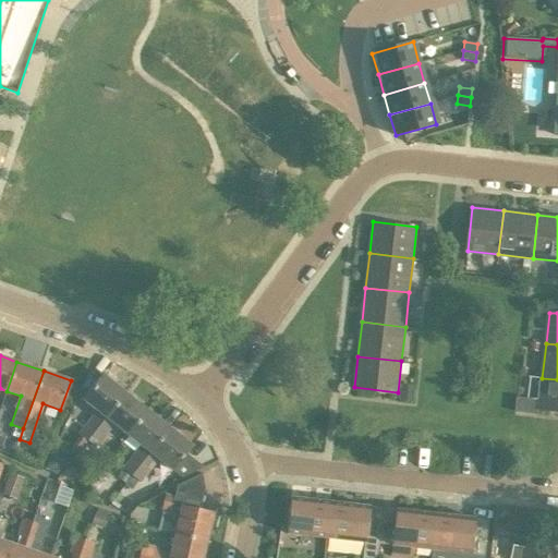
[(77,434),(86,440),(124,392),(101,375),(82,399),(96,410),(77,434)]
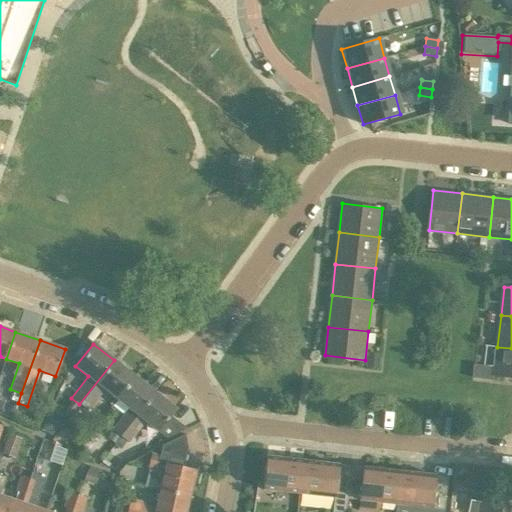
[(511,348),(497,347),(494,376),(511,377),(511,348)]
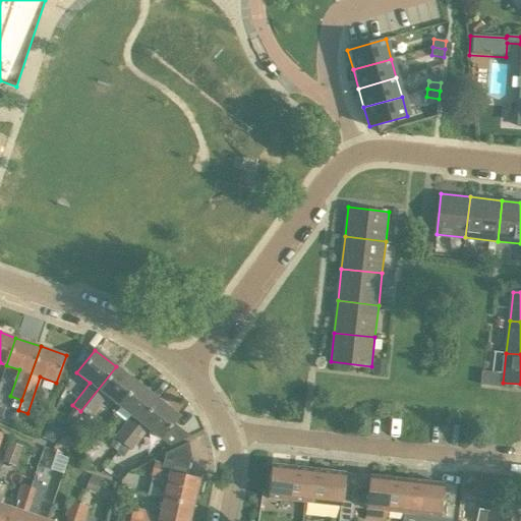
[(106,397),(118,406),(136,383),(116,366),(80,411),(89,418),(106,397)]
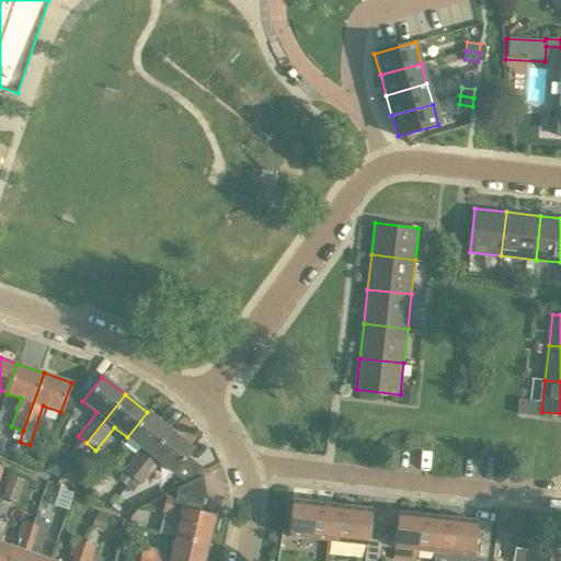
[(117,479),(125,485),(170,431),(147,412),(127,437),(140,447),(122,470),(124,471),(117,479)]
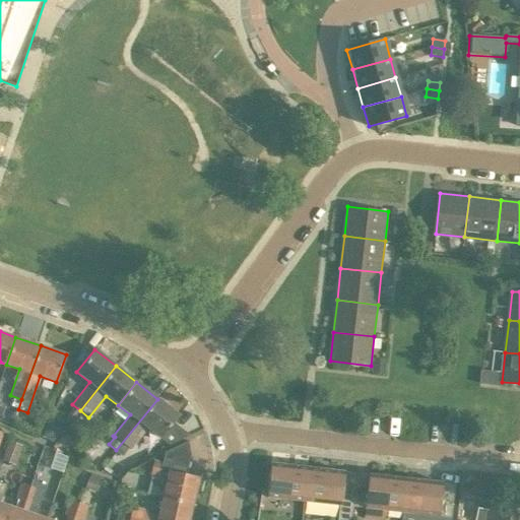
[(157,399),(116,450),(117,451),(116,451),(122,456),(128,448),(130,450),(147,429),(159,439),(169,446),(186,437),(183,431),(173,423),(178,415),(157,399)]
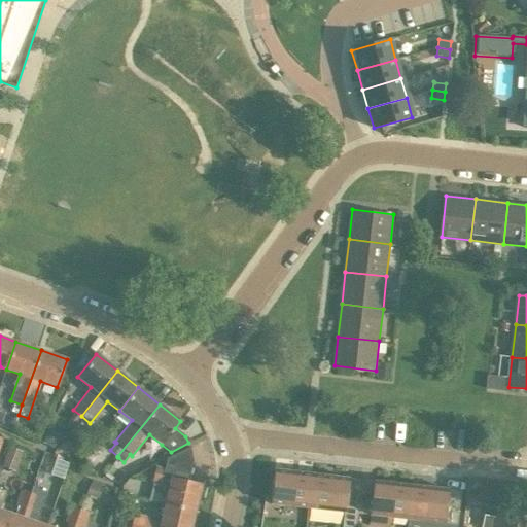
[(1,466),(14,471),(19,462),(28,465),(32,454),(8,446),(1,466)]
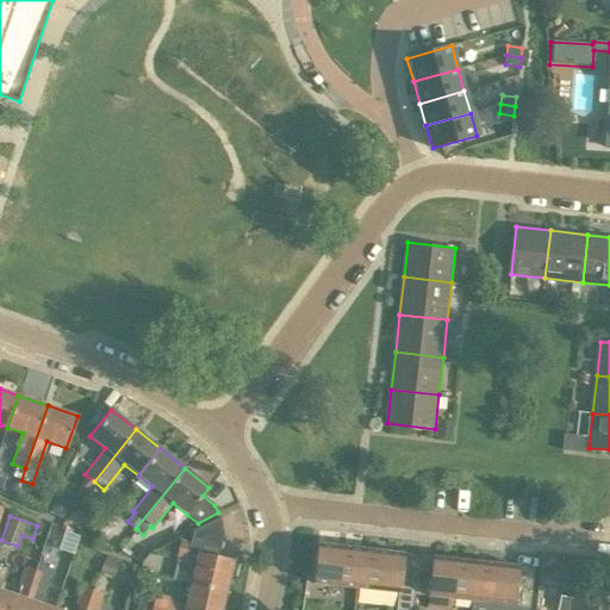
[(194,564),(190,584),(225,591),(231,561),(218,558),(223,535),(221,518),(193,531),(190,542),(180,540),(175,560),(194,564)]
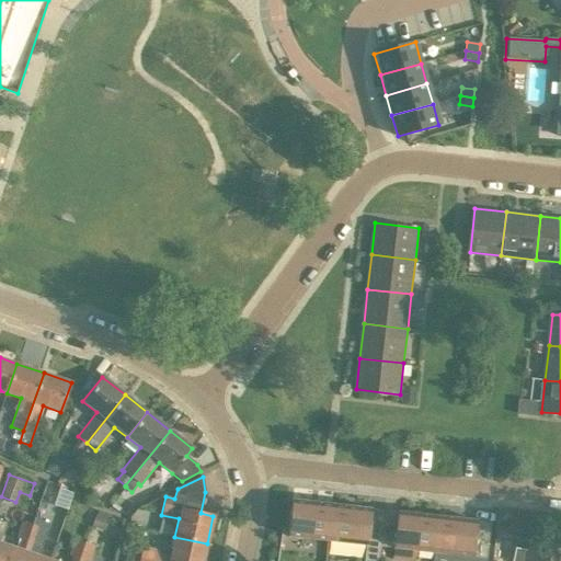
[(47,499),(58,501),(56,515),(71,517),(76,488),(50,483),(47,499)]
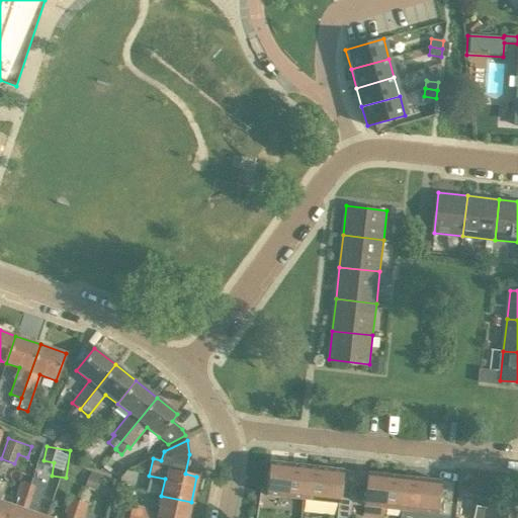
[(266,495),(303,499),(307,465),(270,461),(266,495)]
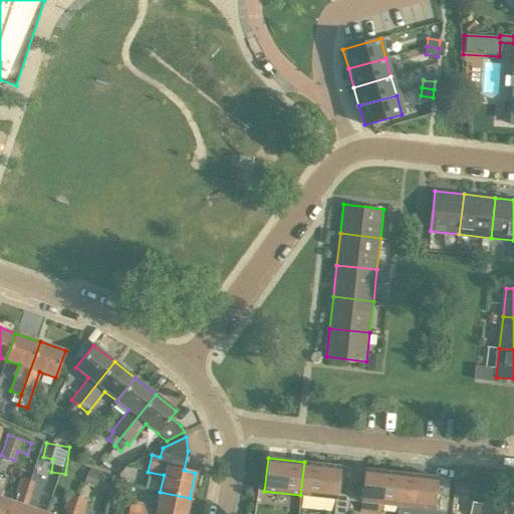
[(304,462),(300,495),(334,499),(332,513),(346,513),(347,501),(348,501),(350,487),(338,486),(340,466),(304,462)]
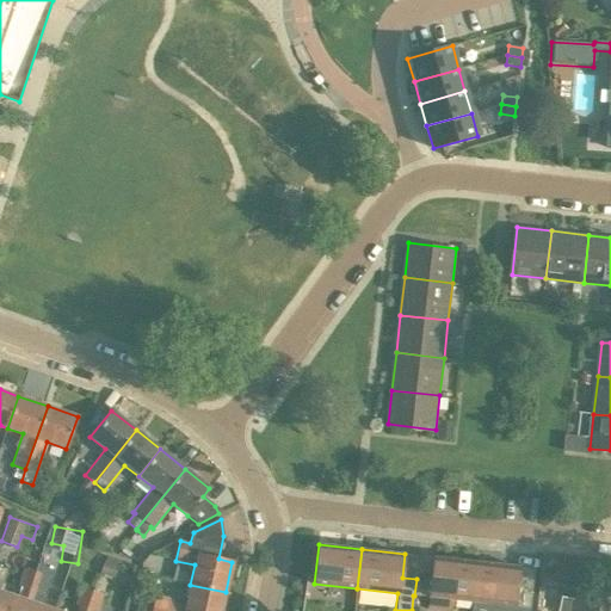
[(539,578),(554,579),(556,554),(542,553),(539,578)]
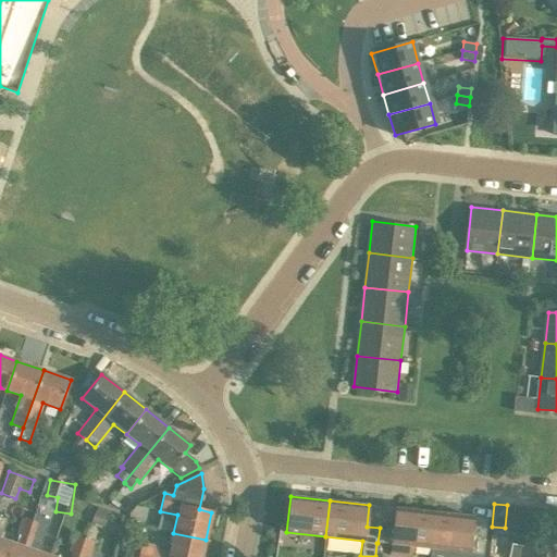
[(505,528),(516,530),(519,507),(507,505),(505,528)]
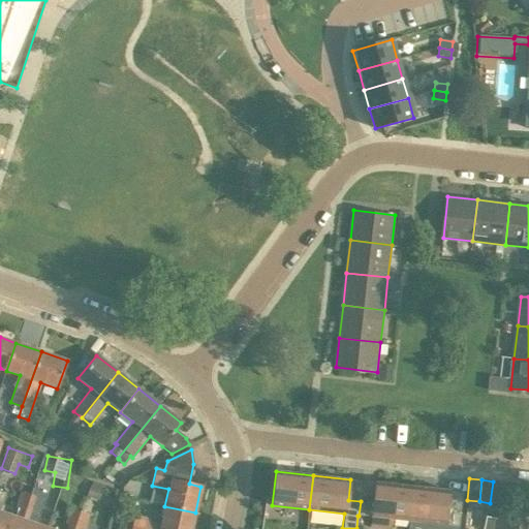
[(490,503),(501,504),(504,483),(493,481),(490,503)]
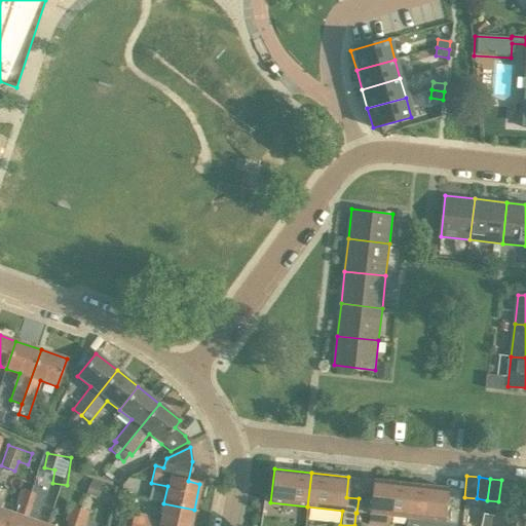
[(371,500),(359,498),(357,513),(368,514),(367,525),(378,525),(384,525),(392,516),(407,518),(410,484),(373,480),(371,500)]
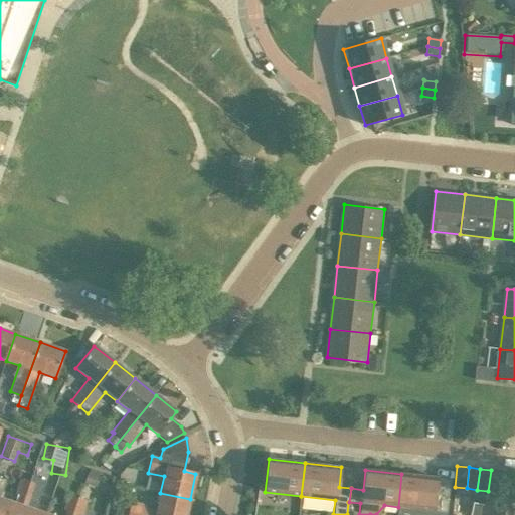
[(491,470),(488,491),(500,493),(503,472),(491,470)]
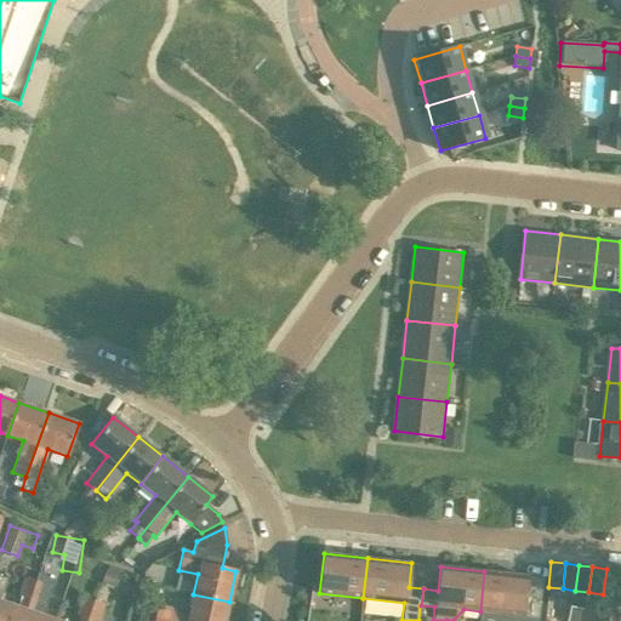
[(529,576),(484,571),(480,611),(522,616),(524,616),(529,576)]
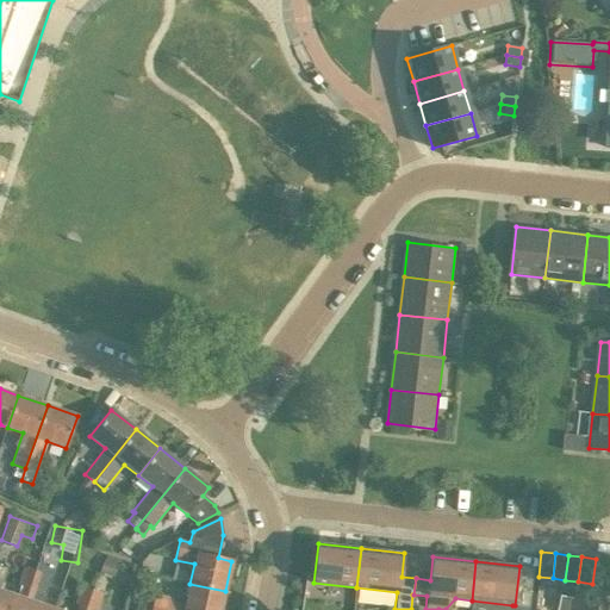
[(0,609),(22,609),(35,571),(23,566),(17,585),(19,586),(16,596),(0,590),(0,609)]
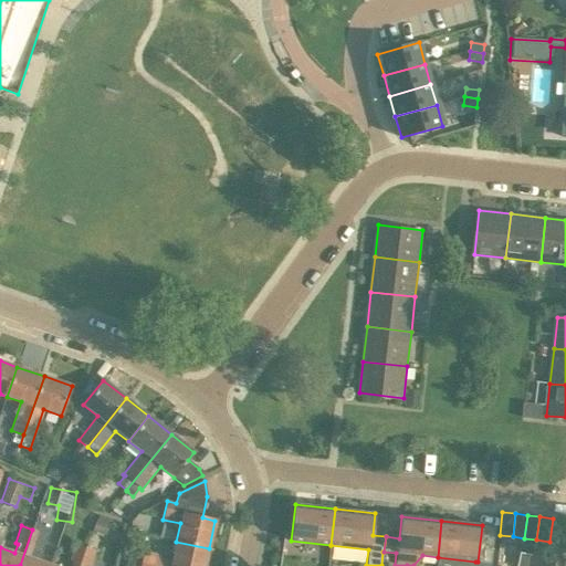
[(20,565),(49,565),(50,565),(32,559),(34,551),(35,551),(42,533),(32,530),(20,565)]
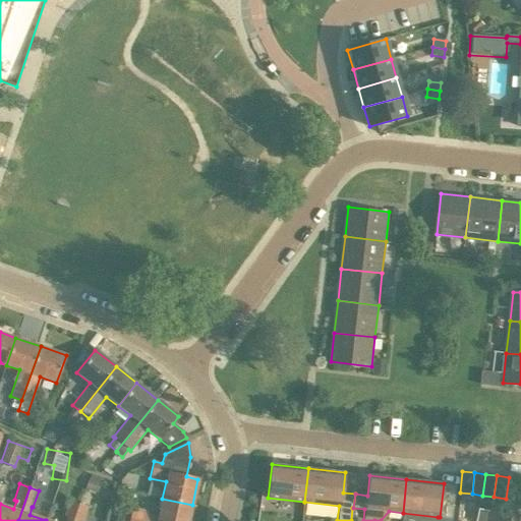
[(132,507),(129,518),(143,520),(188,520),(192,505),(162,499),(159,516),(148,513),(148,511),(132,507)]
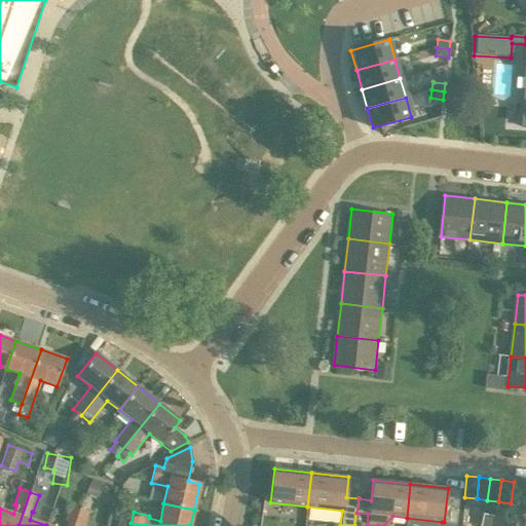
[(70,504),(64,522),(67,523),(74,525),(80,508),(70,504)]
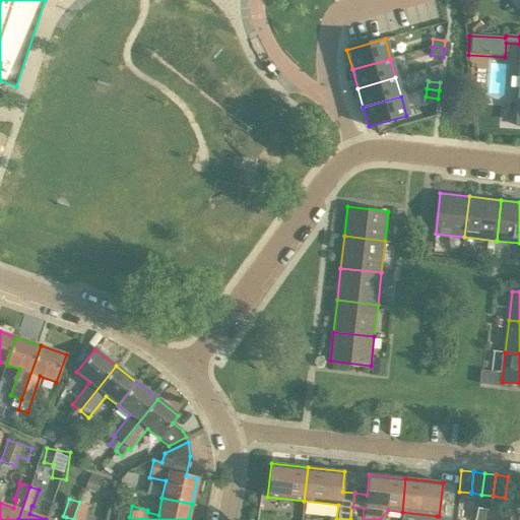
[(72,519),(82,519),(87,507),(88,505),(79,502),(73,519),(72,519)]
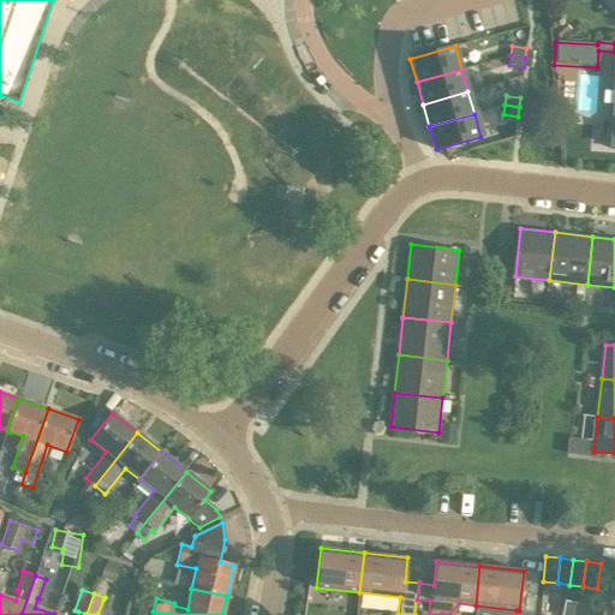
[(614,614),(614,609),(580,603),(579,603),(565,601),(561,614),(614,614)]
